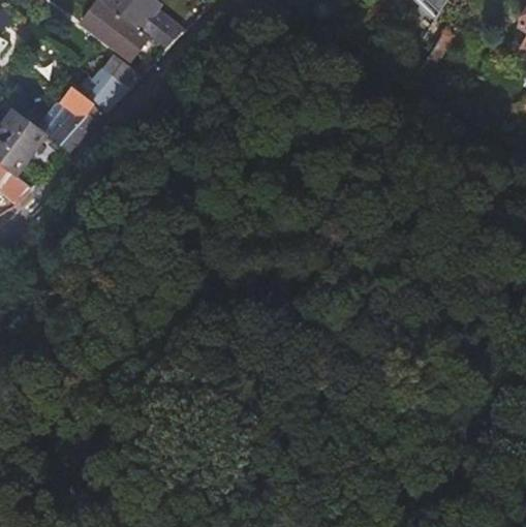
[(136,28),(166,49),(182,28),(152,7),(153,6),(145,0),(103,0),(102,1),(136,28)]
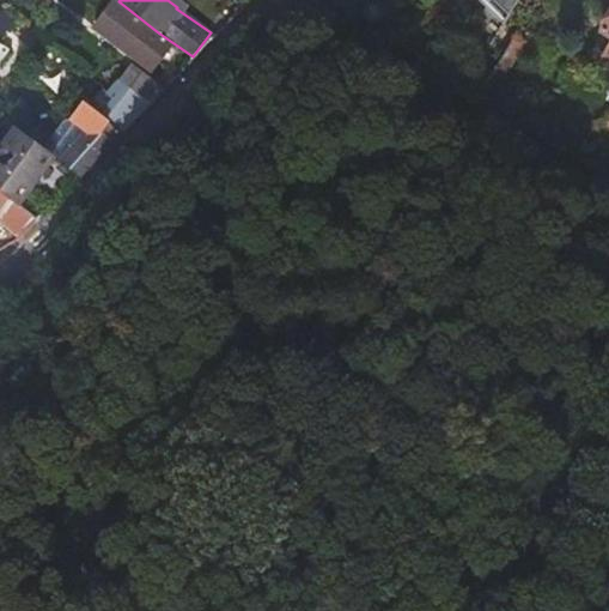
[(473,0),(498,24),(512,0),(473,0)]
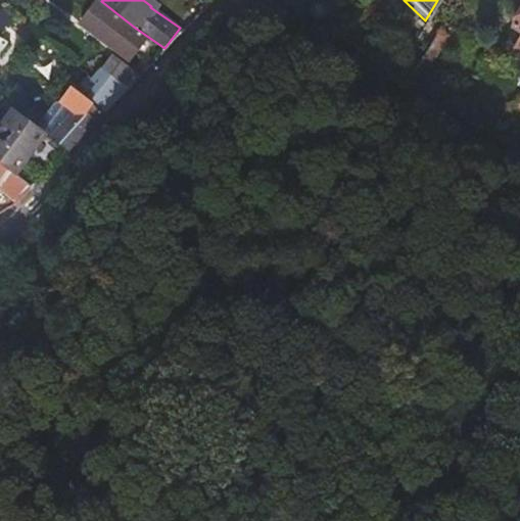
[(143,34),(137,29),(135,32),(94,1),(83,15),(94,24),(90,31),(121,54),(134,36),(139,39),(143,34)]
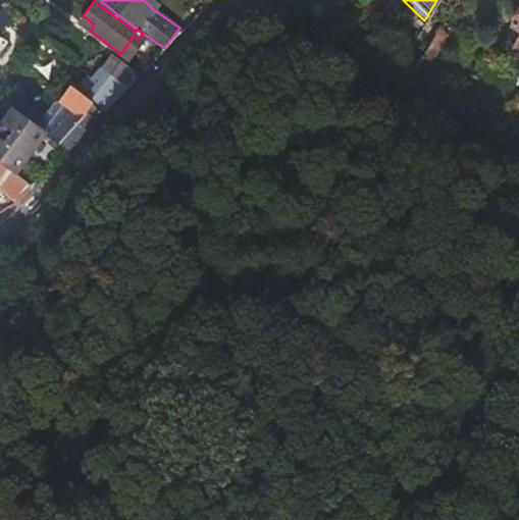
[(518,9),(509,28),(518,33),(508,51),(518,57),(518,9)]
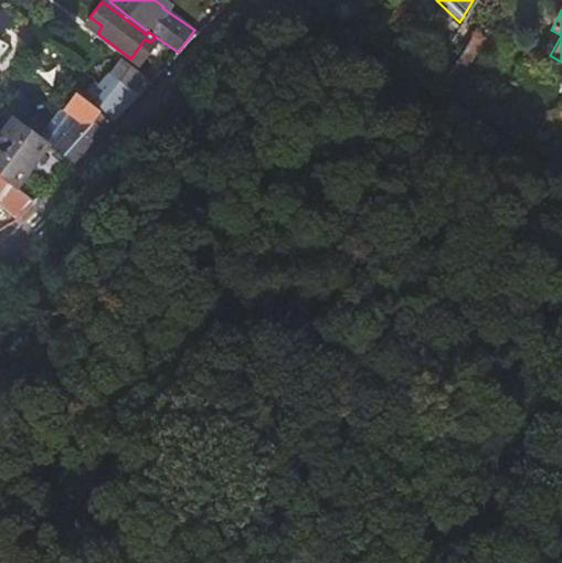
[(456,62),(464,67),(481,40),(474,34),(456,62)]
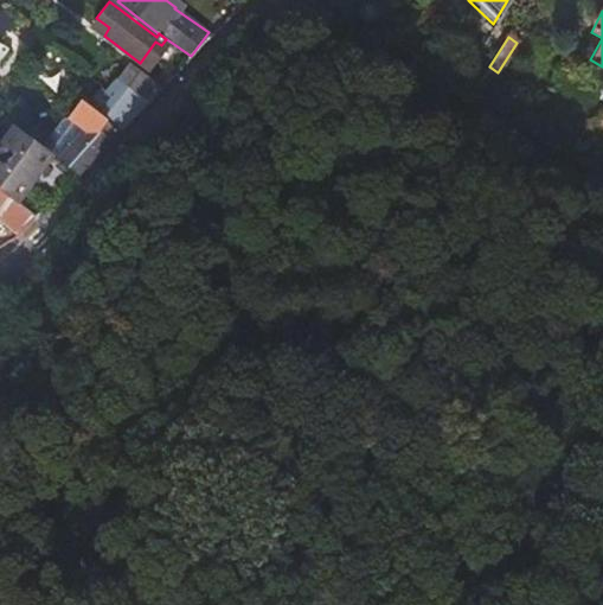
[(129,63),(116,78),(147,101),(161,87),(129,63)]
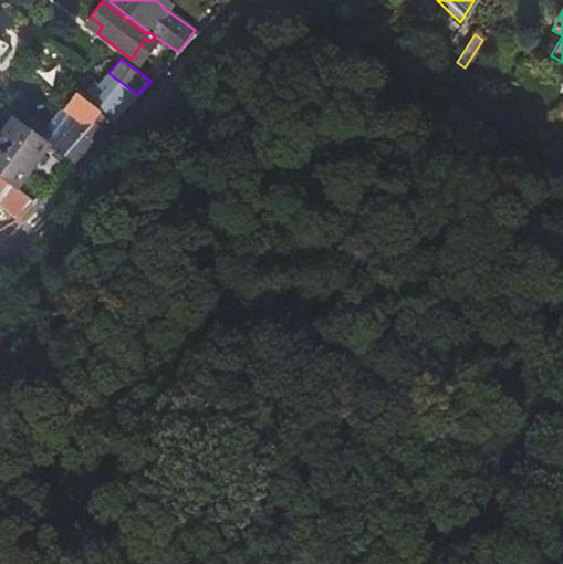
[(457,62),(438,92),(458,104),(476,74),(465,68),(457,62)]
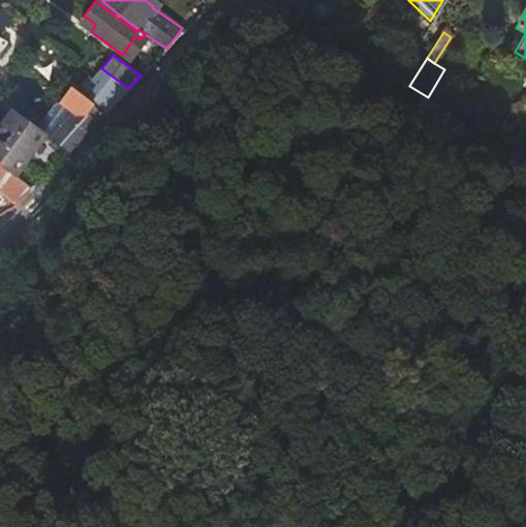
[(101,68),(97,65),(79,90),(106,111),(128,88),(101,68)]
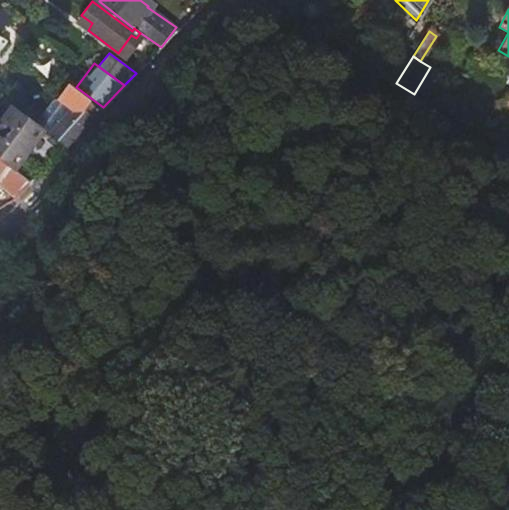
[(73,110),(49,134),(65,146),(98,112),(68,90),(60,101),(73,110)]
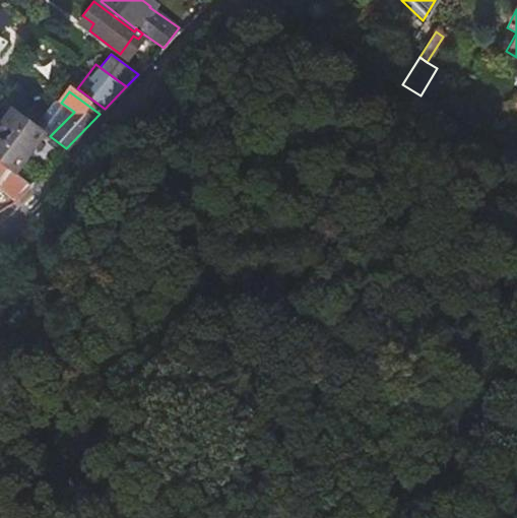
[(433,103),(442,109),(448,99),(440,92),(433,103)]
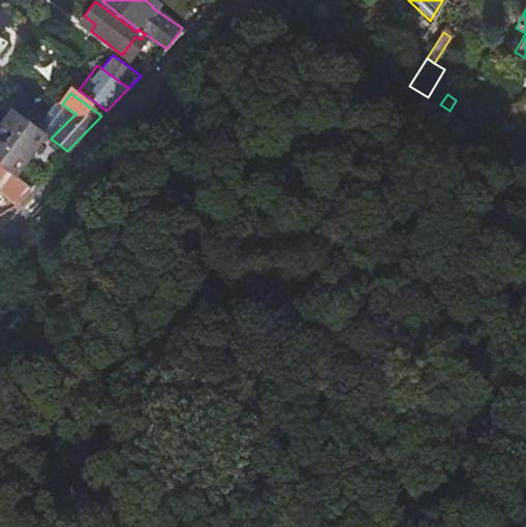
[(39,130),(51,138),(75,114),(62,104),(60,102),(39,130)]
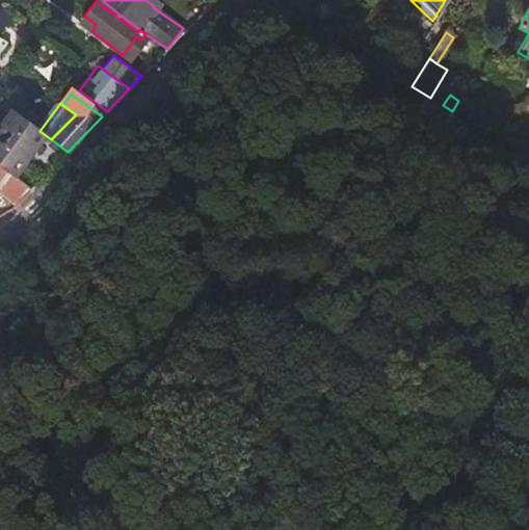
[(0,168),(3,170),(8,175),(15,179),(25,163),(43,177),(68,152),(51,139),(40,131),(12,110),(0,127),(3,129),(0,133),(0,168)]
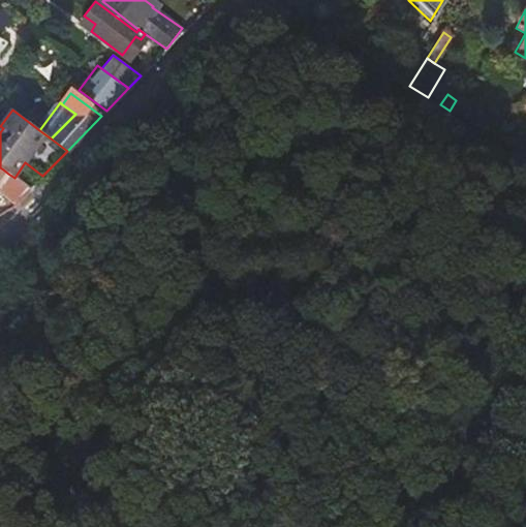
[(1,193),(14,205),(30,189),(14,178),(8,174),(0,184),(0,189),(1,193)]
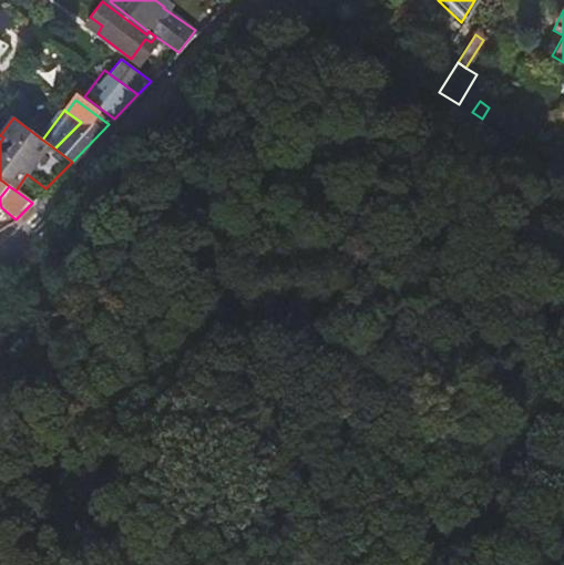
All buildings are outlined.
